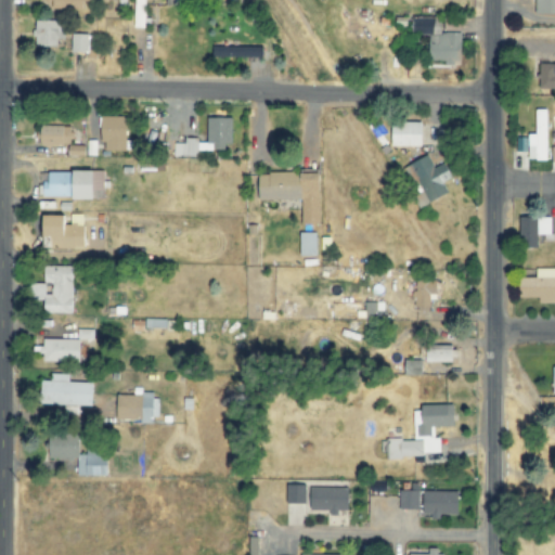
[(457,31),(441,33),(441,17),(413,17),(413,33),(429,33),(429,61),(457,61),(457,31)]
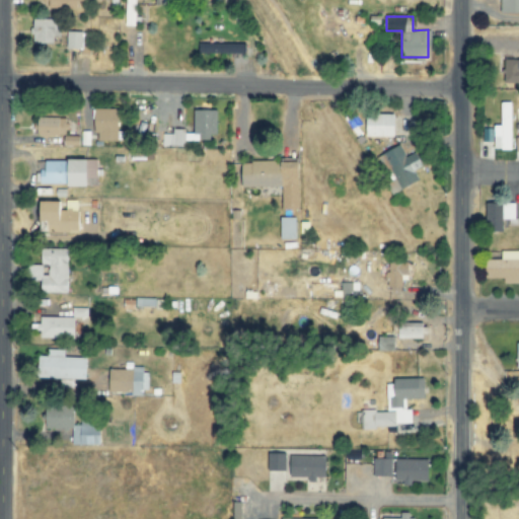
[(60,36),(59,19),(33,19),(33,43),(53,43),(53,36),(60,36)]
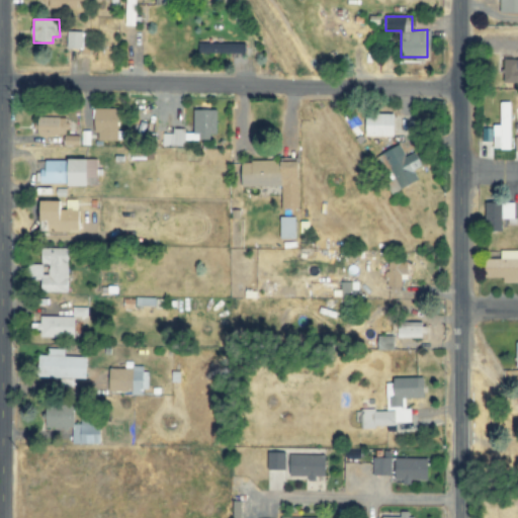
[(66,48),(82,48),(83,31),(67,31),(66,48)]
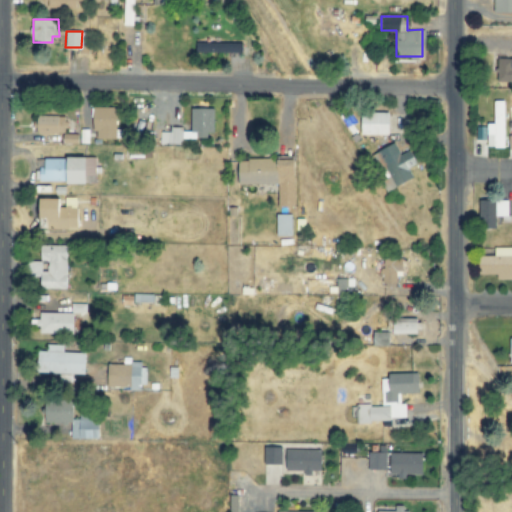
[(242,52),(241,42),(195,43),(196,53),(242,52)]
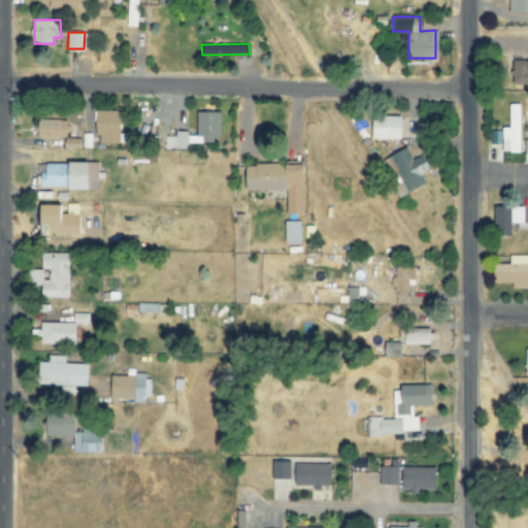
[(513,85),(527,85),(527,60),(513,61),(513,85)]
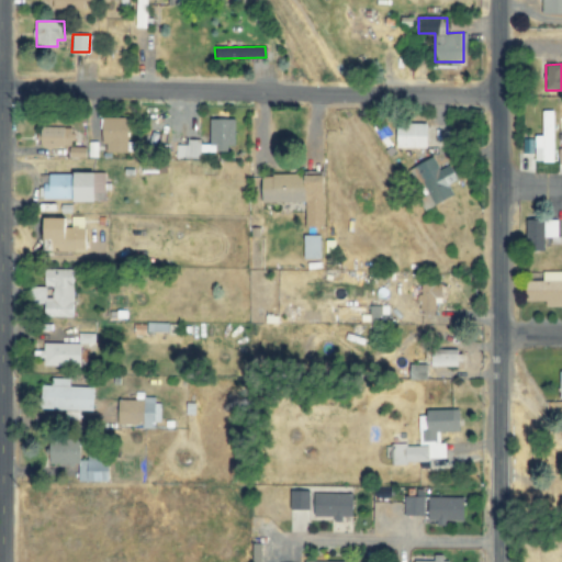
[(535,135),(535,161),(553,161),(553,111),(541,111),(541,135),(535,135)]
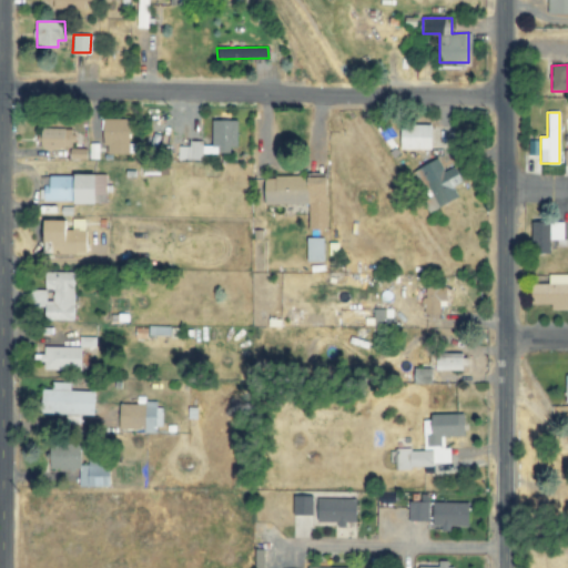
[(131,120),(103,119),(103,154),(130,154),(131,120)]
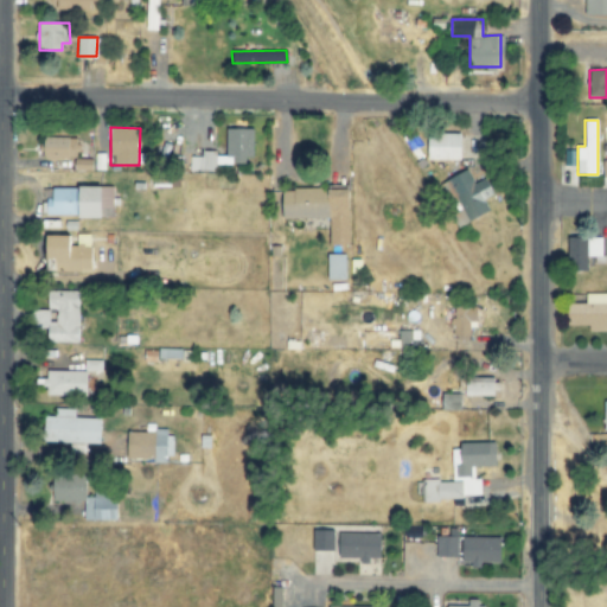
[(254,129),(227,129),(227,153),(202,153),(202,157),(190,157),(190,171),(216,171),(216,163),(253,163),(254,129)]
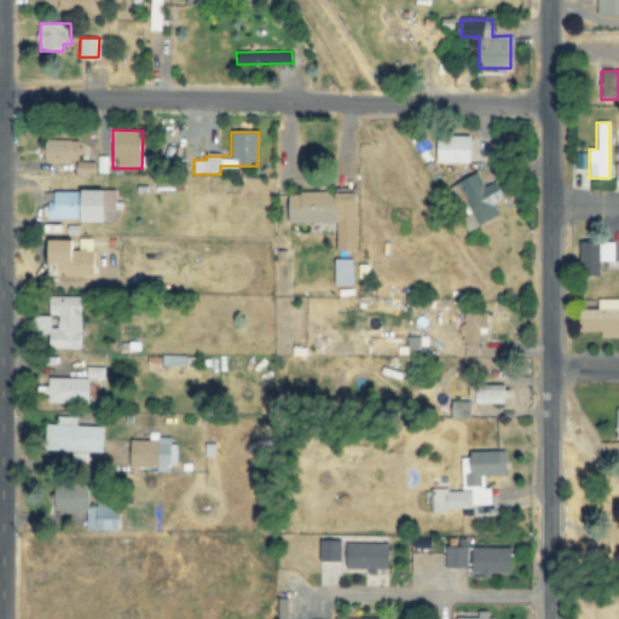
[(470,137),(438,136),(437,162),(470,163),(470,137)]
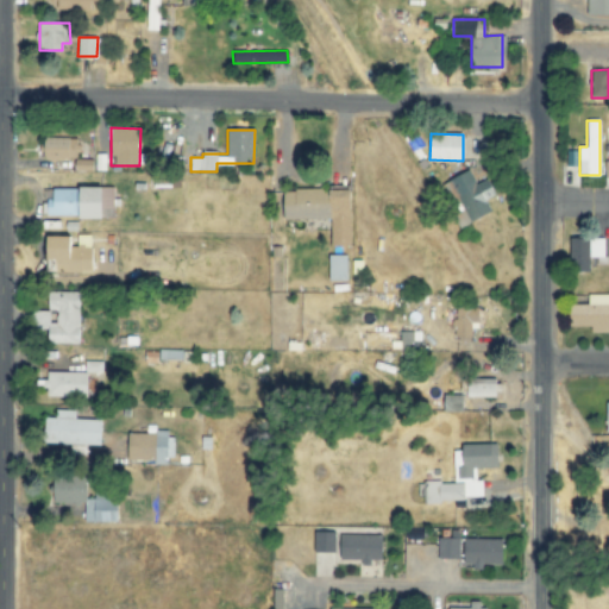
[(80,139),(42,138),(41,159),(79,159),(80,139)]
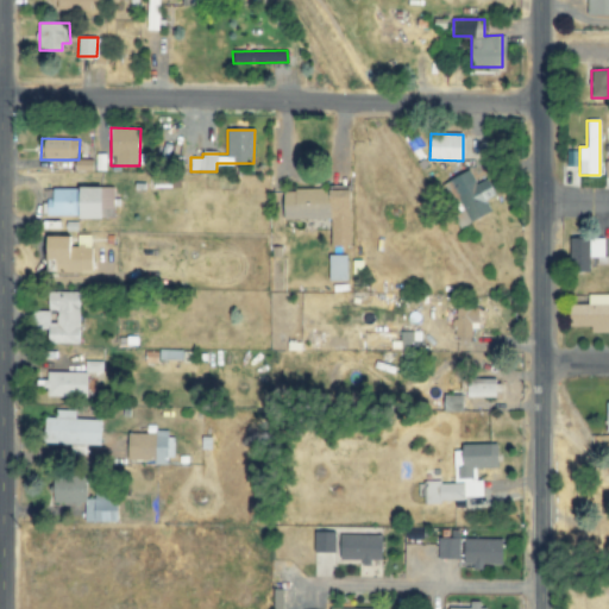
[(469,221),(491,213),(485,199),(494,195),(488,180),(476,183),(471,170),(452,177),(469,221)]
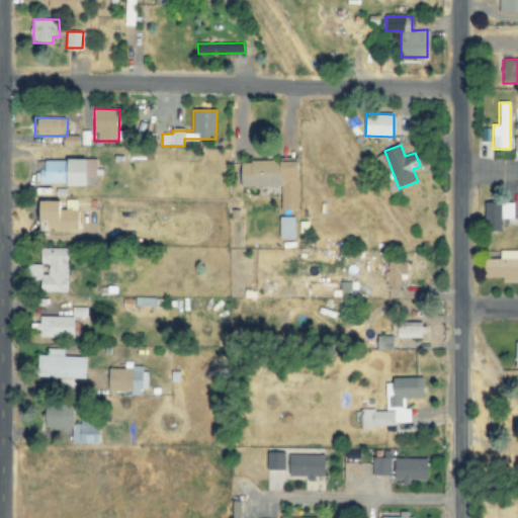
[(97,160),(35,161),(36,185),(88,184),(88,178),(97,178),(97,160)]
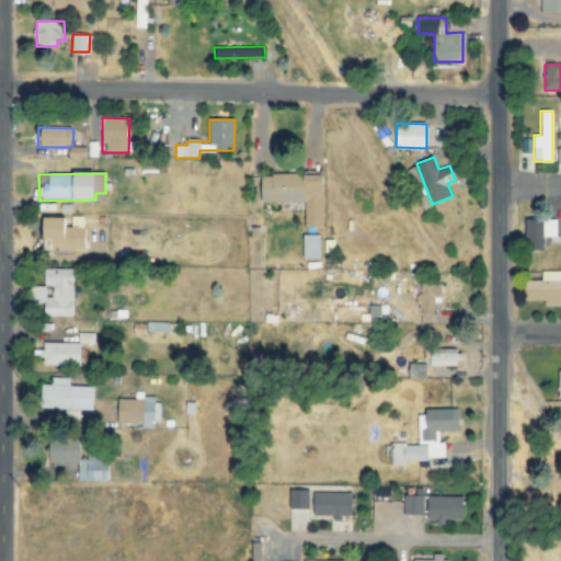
[(323,227),(323,174),(262,174),(262,202),(305,202),(304,226),(323,227)]
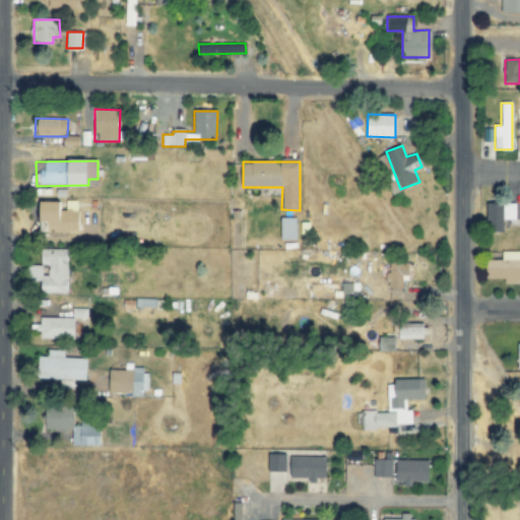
[(45,233),(78,233),(79,208),(61,207),(61,202),(41,201),(40,224),(46,224),(45,233)]
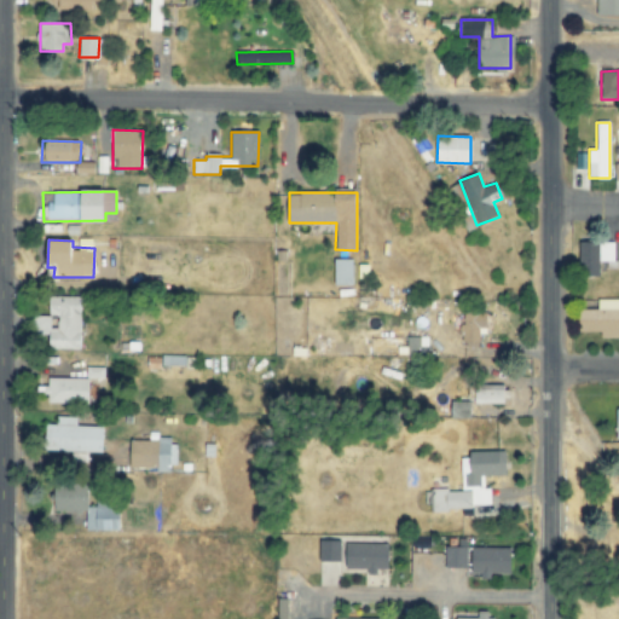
[(614,242),(578,242),(578,276),(600,276),(601,261),(614,261),(614,242)]
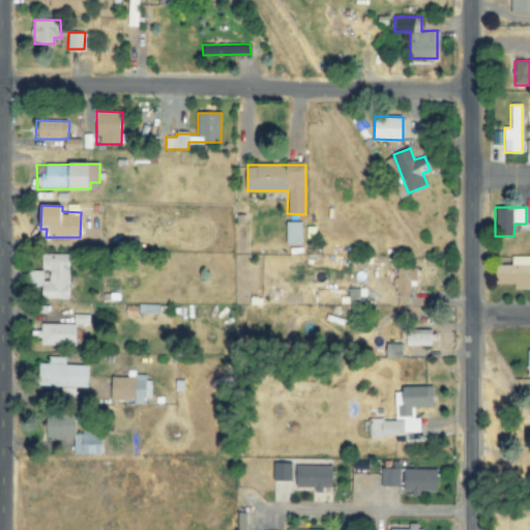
[(300,223),(286,223),(287,244),(301,243),(300,223)]
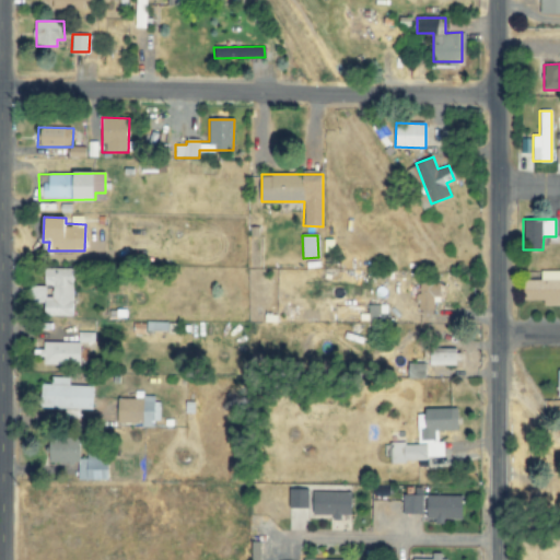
[(72,316),(73,269),(44,269),(44,287),(28,287),(28,302),(45,303),(45,316),(72,316)]
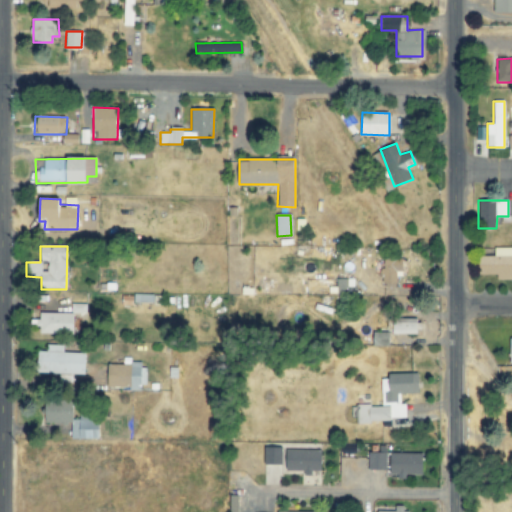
[(511,247),(494,247),(494,256),(479,256),(479,274),(496,275),(496,279),(511,279),(511,247)]
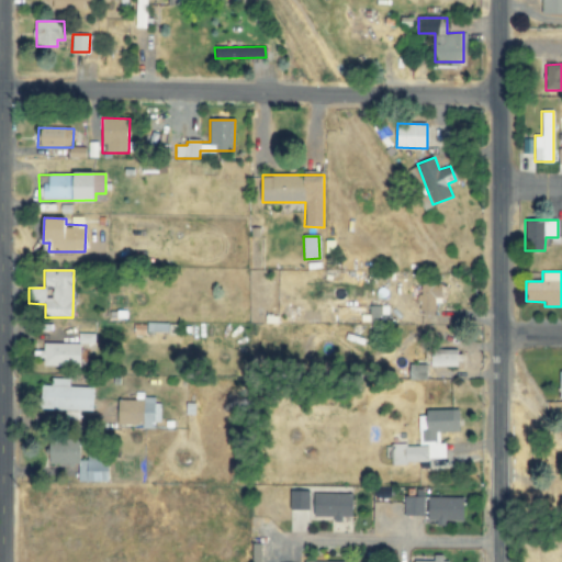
[(418,311),(436,312),(436,303),(441,303),(442,282),(420,281),(418,311)]
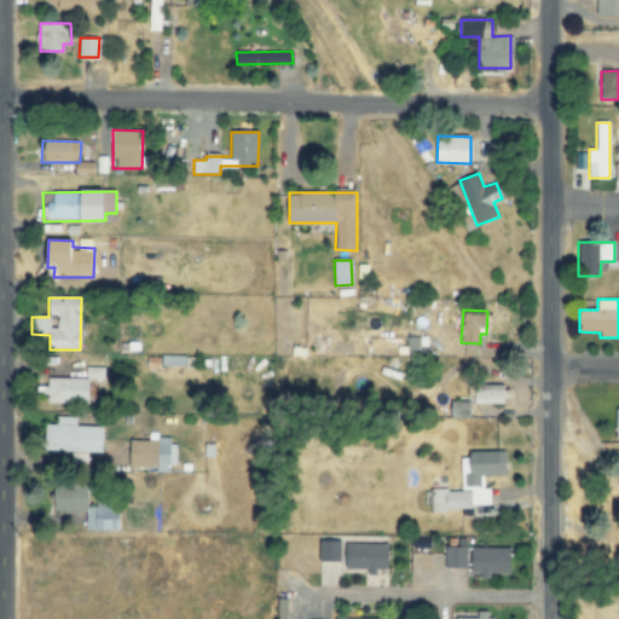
[(90,379),(47,377),(47,403),(88,404),(90,379)]
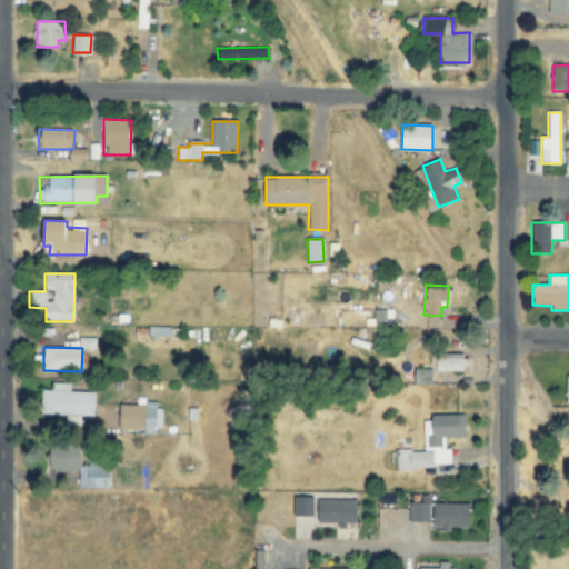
[(466,371),(467,359),(439,358),(439,371),(466,371)]
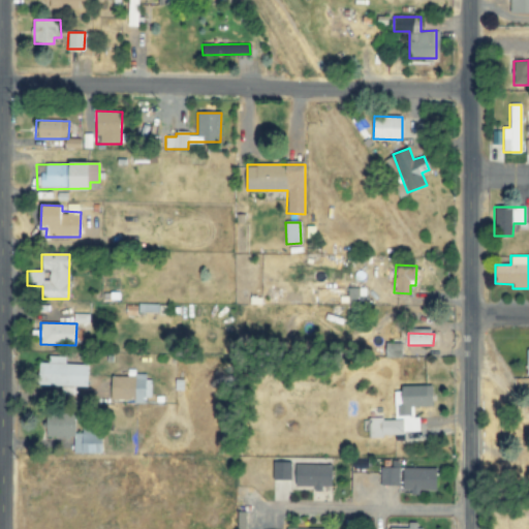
[(403,343),(385,343),(385,356),(402,358),(403,343)]
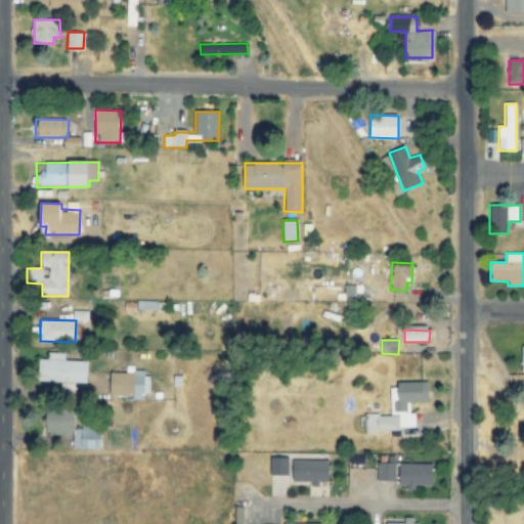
[(86,361),(64,360),(64,353),(47,353),(47,359),(39,359),(38,382),(86,383),(86,361)]
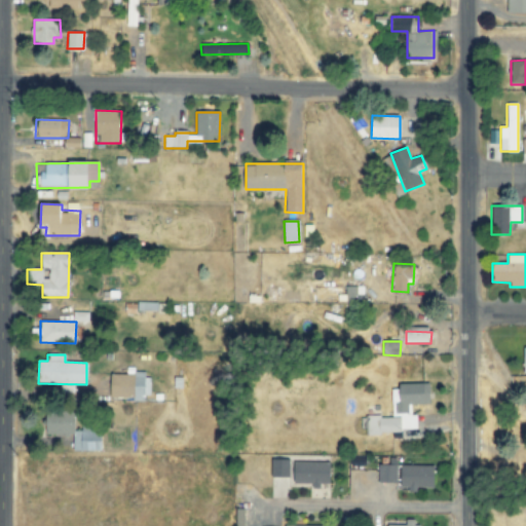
[(148,374),(111,373),(110,398),(147,399),(148,374)]
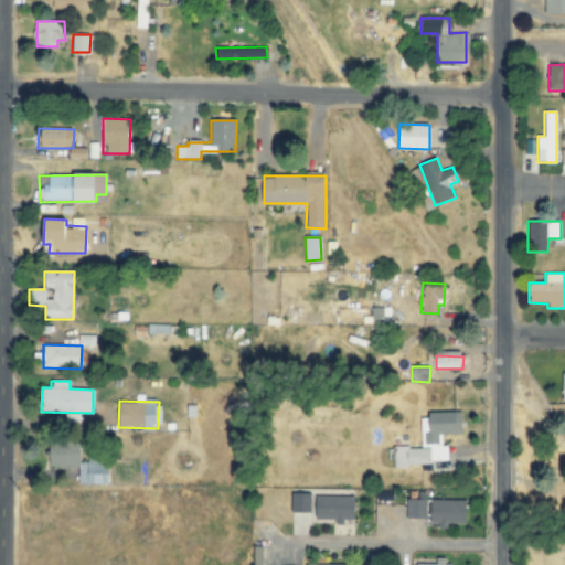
[(109,484),(109,460),(81,460),(81,443),(49,443),(50,467),(77,467),(77,484),(109,484)]
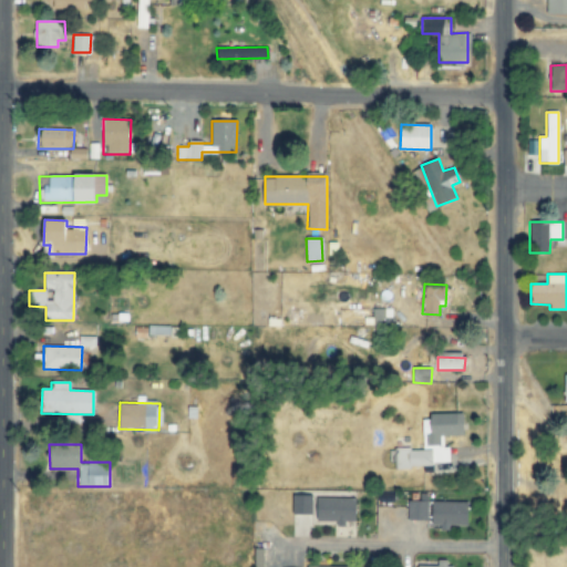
[(312,496),(292,495),(292,514),(312,514),(312,496)]
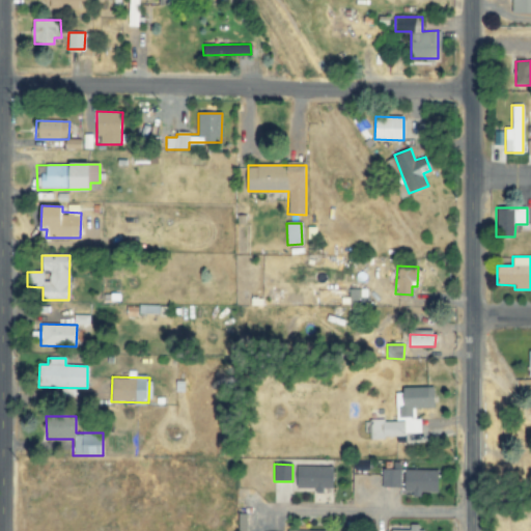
[(297,490),(324,490),(324,488),(333,488),(334,467),(297,466),(297,490)]
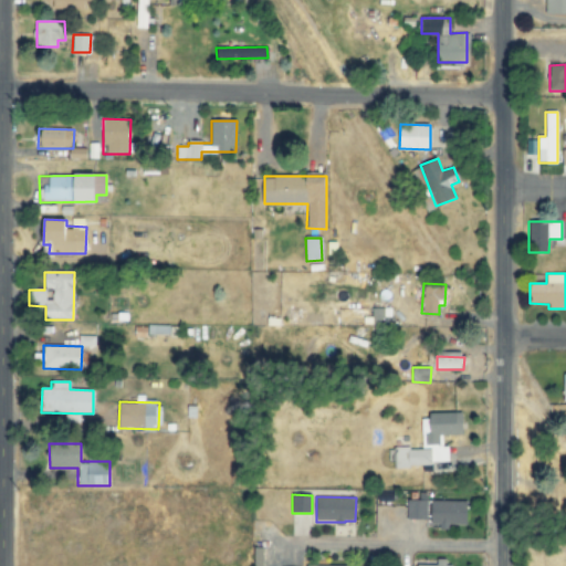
[(427,520),(427,500),(407,500),(407,519),(427,520)]
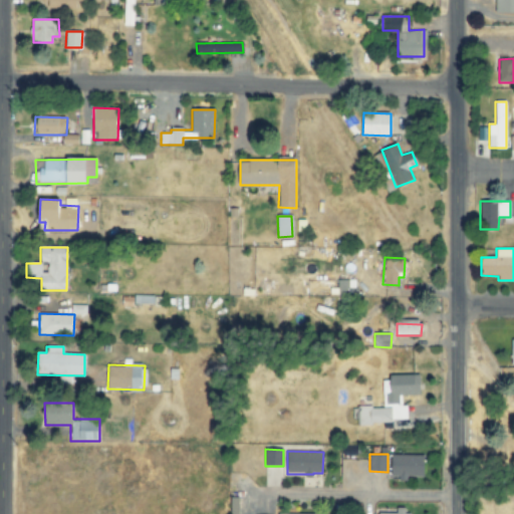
[(392,477),(424,478),(425,455),(392,455),(392,477)]
